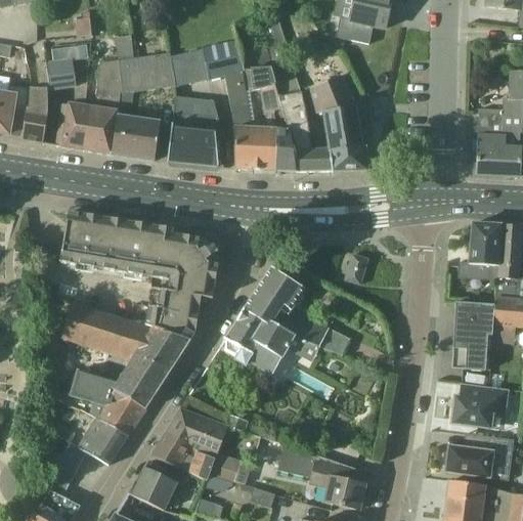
[(355,0),(351,19),(340,16),(336,34),(368,42),(374,25),(386,28),(386,26),(385,26),(388,12),(389,12),(392,0),(355,0)]
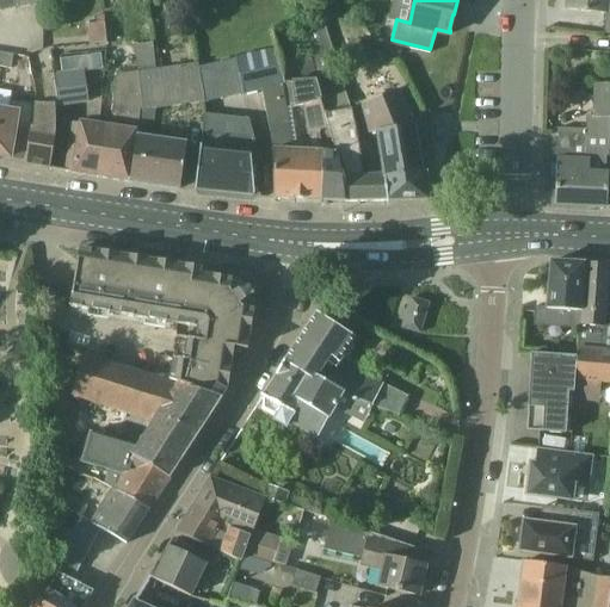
[(567,0),(567,6),(608,11),(605,30),(609,30),(609,0),(567,0)]
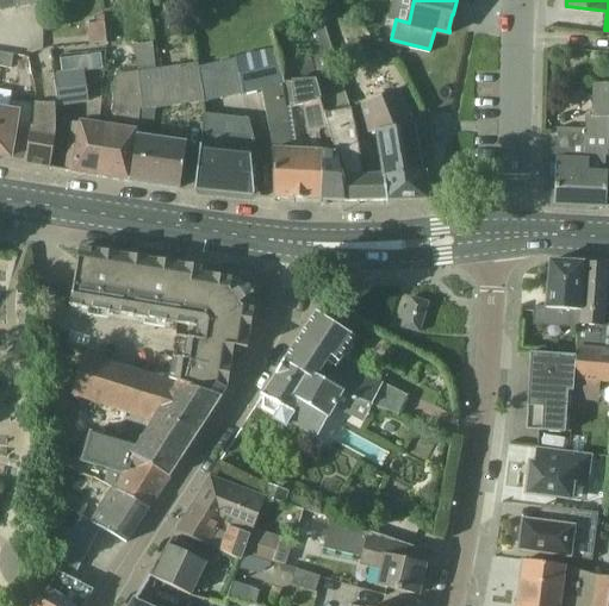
[(91,42),(106,41),(104,20),(88,22),(91,42)]
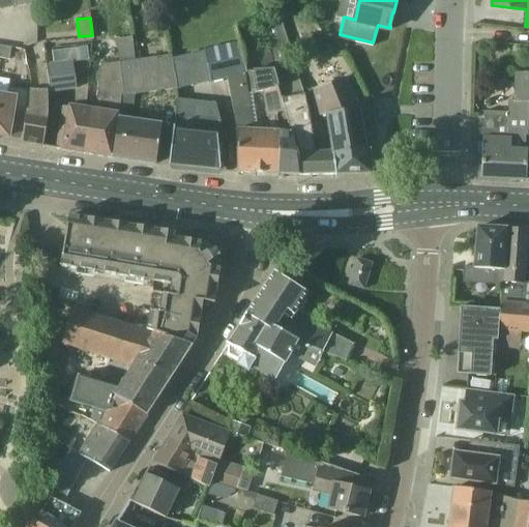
[(276,129),(276,128),(274,110),(284,110),(281,92),(270,51),(264,24),(262,18),(237,23),(240,39),(246,69),(254,68),(257,91),(263,89),(269,127),(251,126),(251,121),(255,120),(244,70),(228,75),(228,76),(240,127),(239,170),(277,172),(276,129)]
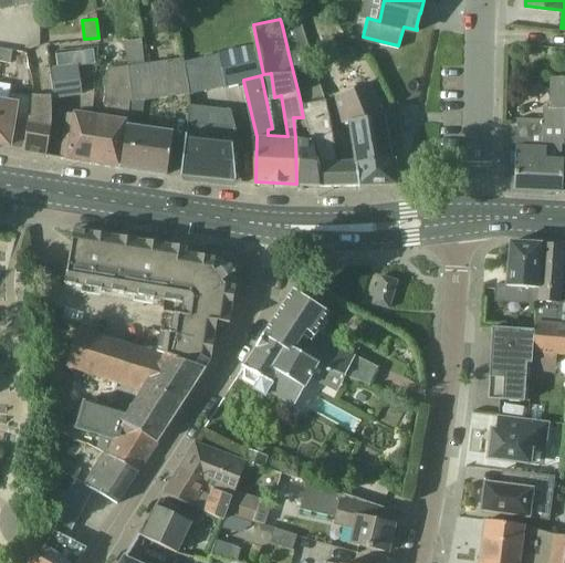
[(282,25),(289,54),(300,98),(303,117),(313,153),(320,185),(359,184),(357,163),(354,163),(353,156),(337,156),(331,125),(326,98),(322,82),(302,20),(282,25)]
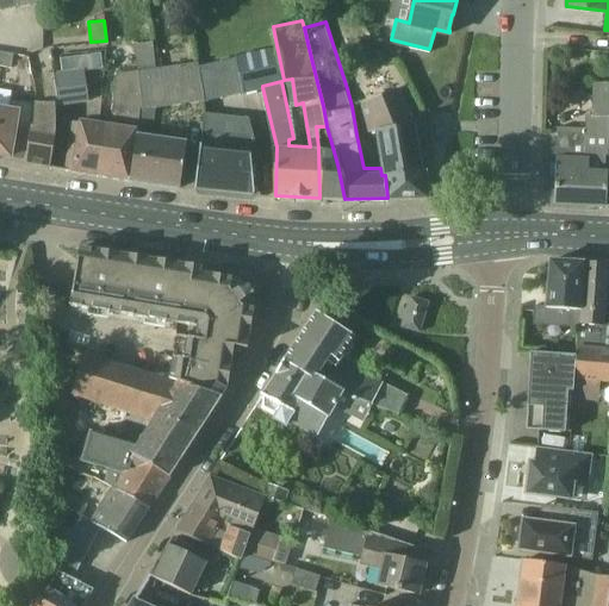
[(135,42),(137,68),(155,64),(151,38),(135,42)]
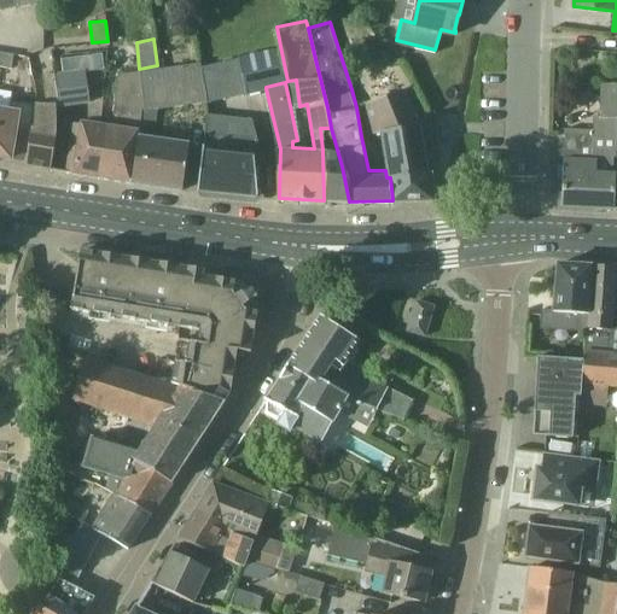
[(287,81),(280,46),(238,54),(239,57),(246,93),(266,88),(266,87),(285,82),(287,81)]
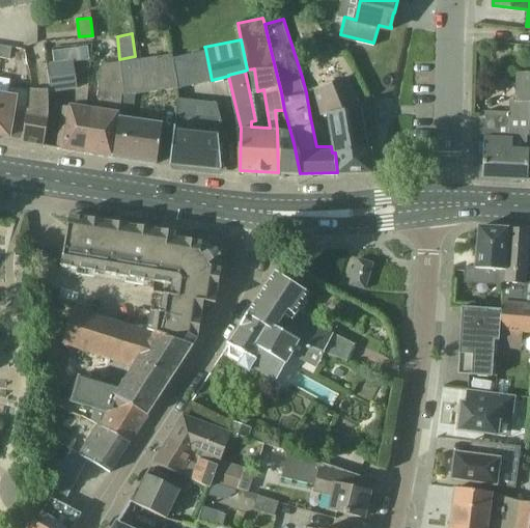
[(1,43),(0,48),(0,55),(9,57),(11,45),(1,43)]
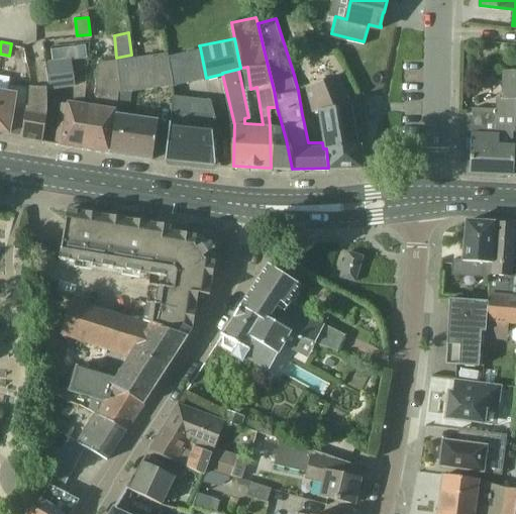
[(173,85),(206,78),(200,47),(168,55),(173,83),(173,85)]
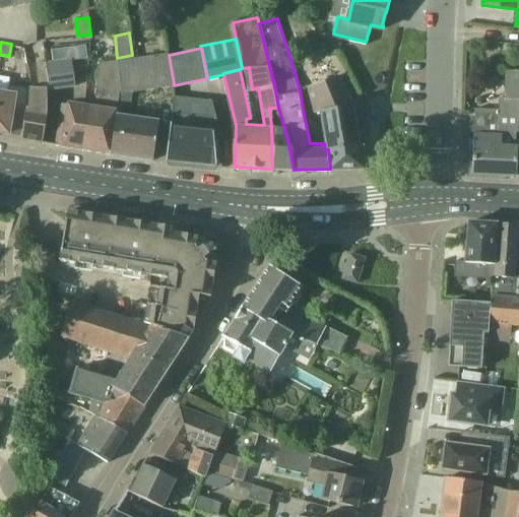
[(132,89),(174,83),(169,55),(169,52),(132,55),(117,58),(121,79),(111,151),(154,157),(159,120),(126,115),(126,110),(130,109),(132,89)]
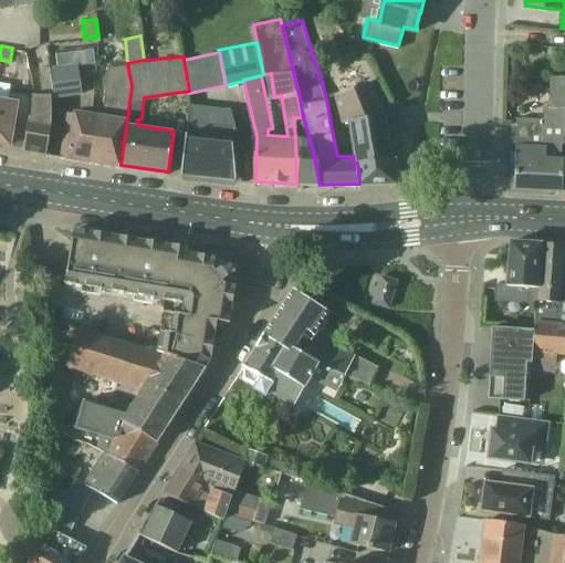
[(91,160),(121,165),(132,86),(127,63),(105,69),(104,116),(97,115),(95,128),(91,160)]
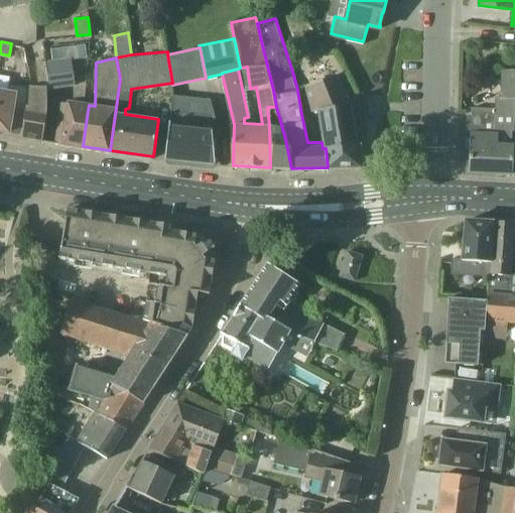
[(45,61),(48,86),(75,83),(72,58),(45,61)]
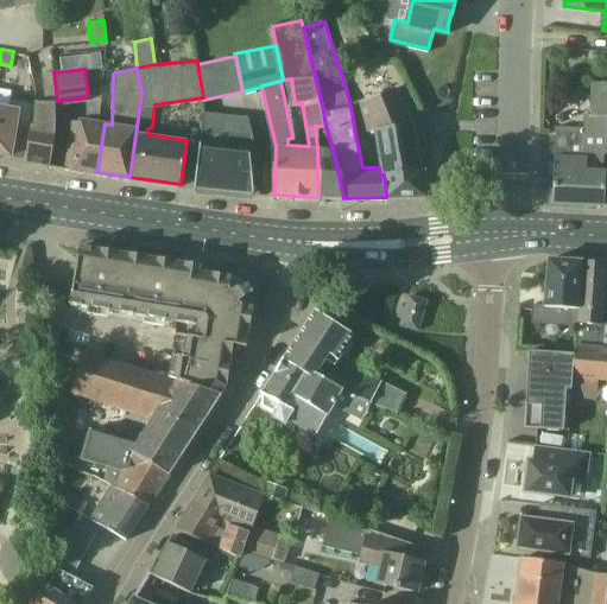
[(57,101),(54,72),(54,70),(43,71),(48,100),(37,100),(33,121),(32,128),(27,161),(51,165),(57,127),(55,102),(57,101)]
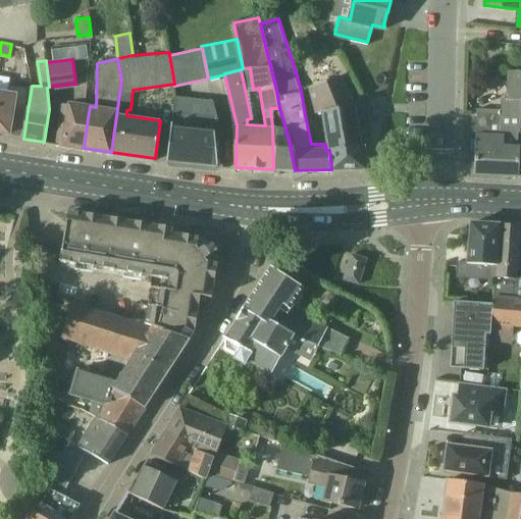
[(478,107),(478,112),(475,172),(497,174),(500,169),(514,170),(514,174),(519,175),(520,155),(520,145),(518,145),(520,97),(520,68),(510,68),(508,97),(503,97),(502,108),(478,107)]
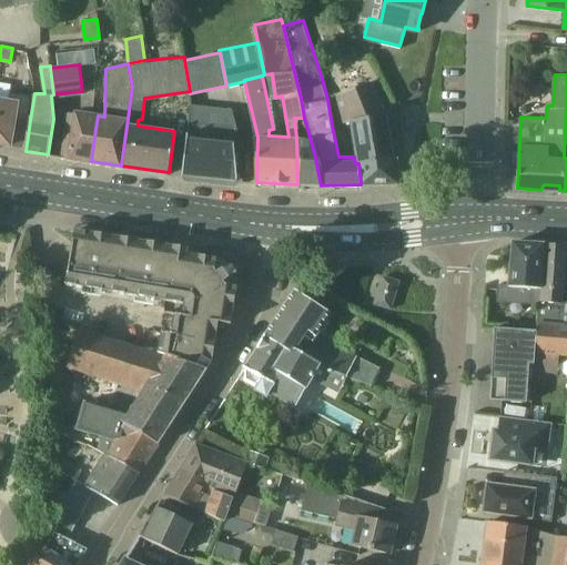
[(327,99),(332,125),(348,122),(354,157),(355,163),(358,163),(361,184),(400,183),(397,159),(394,159),(386,114),(372,81),(333,94),(327,99)]
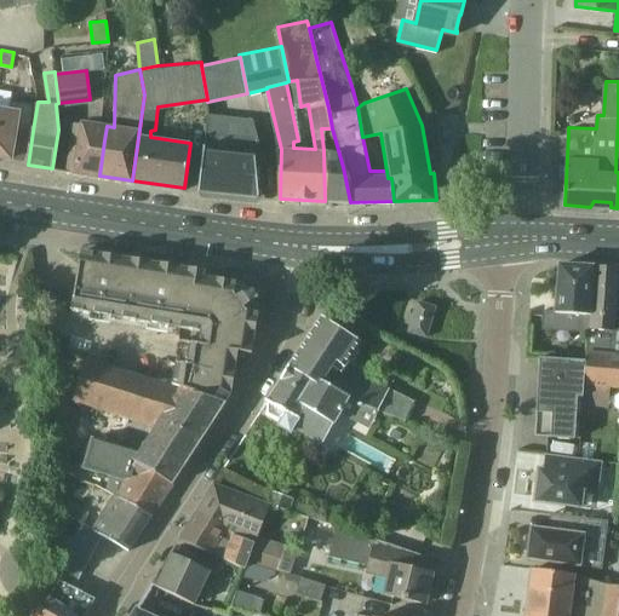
[(34,124),(38,102),(35,102),(35,104),(12,101),(11,110),(0,108),(0,155),(9,157),(12,159),(17,128),(33,131),(34,124)]
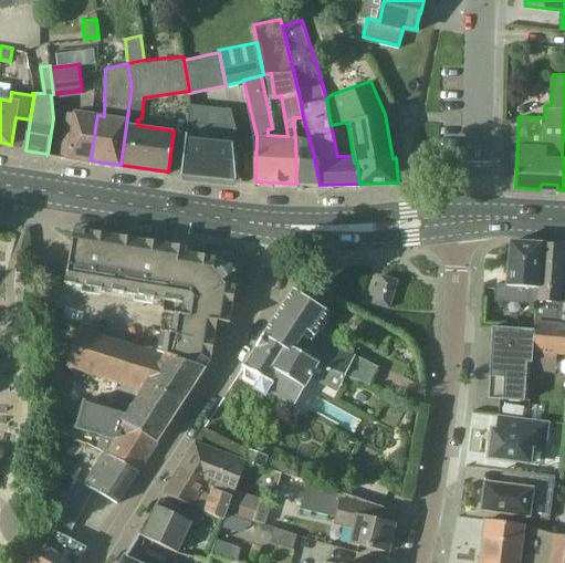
[(234,112),(232,107),(190,103),(181,174),(234,178),(234,157),(233,144),(234,144),(240,144),(240,136),(234,112)]
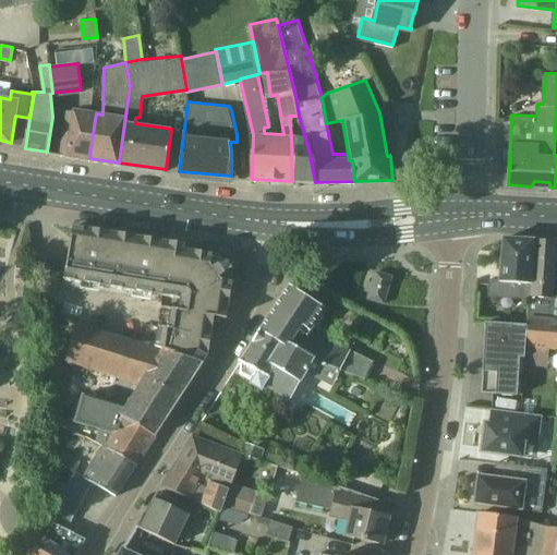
[(62,154),(89,158),(94,127),(96,113),(69,109),(62,154)]
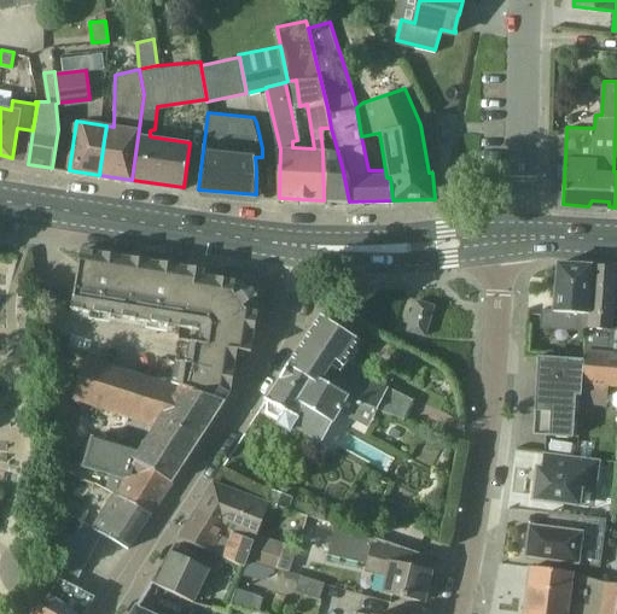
[(322,151),(324,200),(349,202),(342,167),(331,128),(320,128),(322,150),(322,151)]
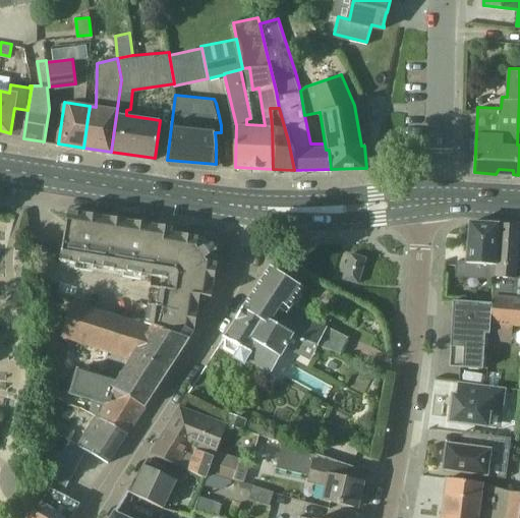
[(69,210),(61,259),(110,267),(112,250),(115,234),(118,217),(69,210)]
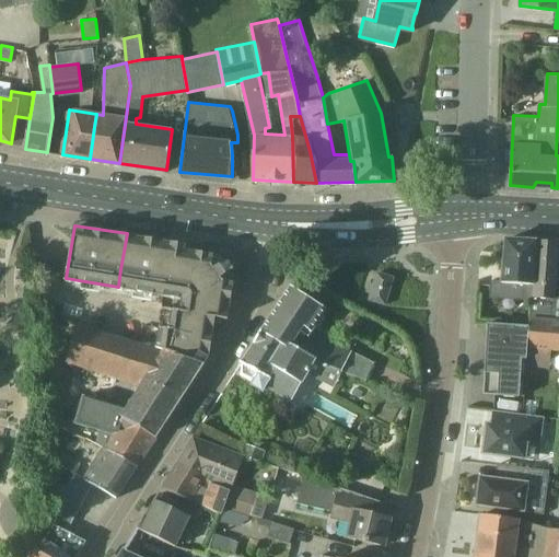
[(120,269),(118,287),(171,296),(173,278),(176,259),(178,247),(178,242),(153,238),(127,233),(124,252),(120,269)]
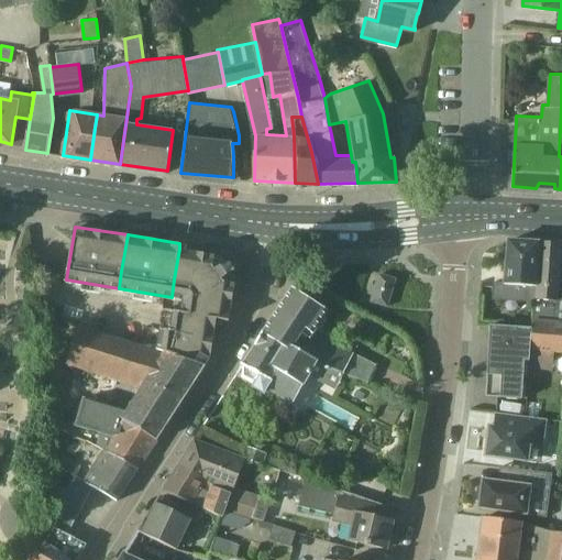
[(496,296),(535,299),(536,284),(539,284),(541,240),(508,239),(505,281),(494,280),(494,282),(496,283),(494,297),(496,298),(496,296)]
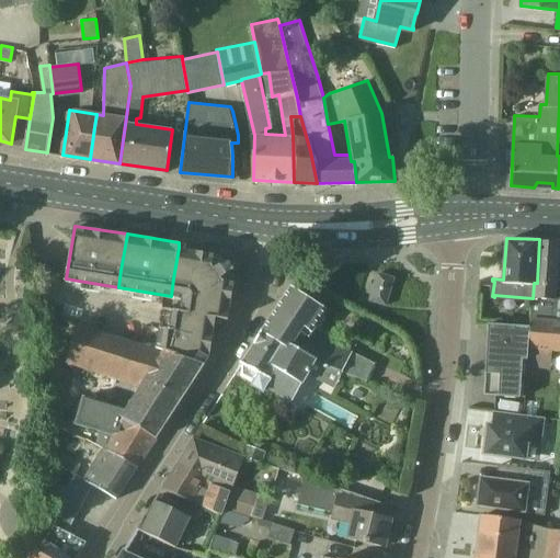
[(533,298),(530,318),(528,346),(559,348),(559,320),(555,320),(559,240),(539,239),(537,283),(534,283),(533,298)]
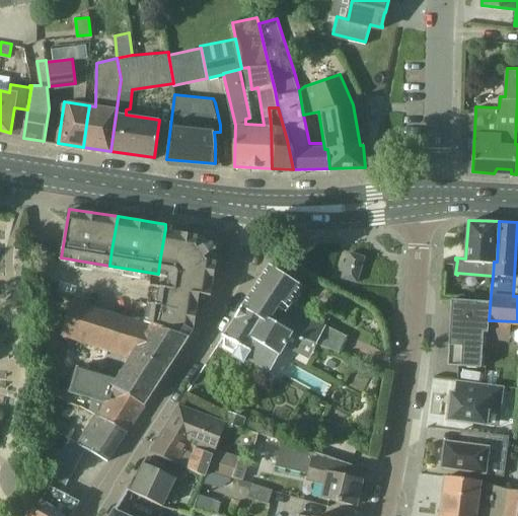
[(200,293),(211,295),(217,261),(206,259),(205,256),(218,246),(212,238),(199,247),(197,245),(199,234),(165,229),(163,240),(160,258),(158,274),(166,275),(165,286),(151,284),(150,285),(158,286),(200,293)]
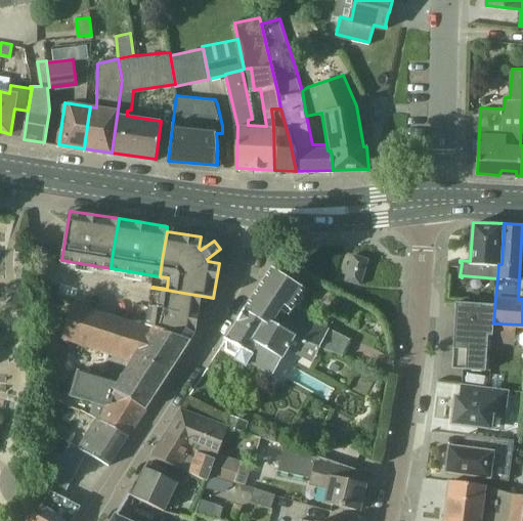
[(368,258),(353,254),(346,278),(361,284),(368,258)]
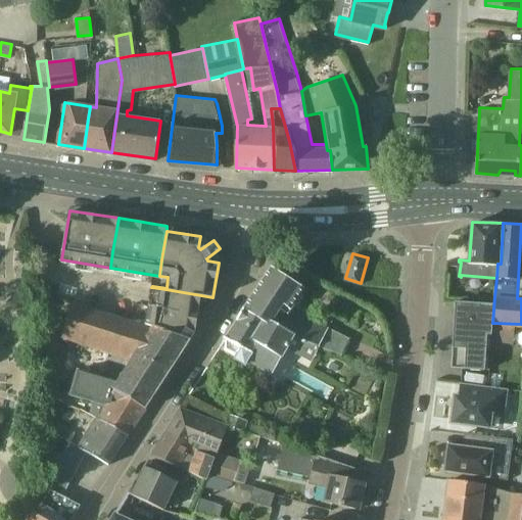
[(270,316),(296,332),(318,344),(328,327),(292,306),(295,301),(299,303),(305,293),(301,291),(304,286),(272,266),(247,303),(264,313),(263,316),(268,319),(270,316)]
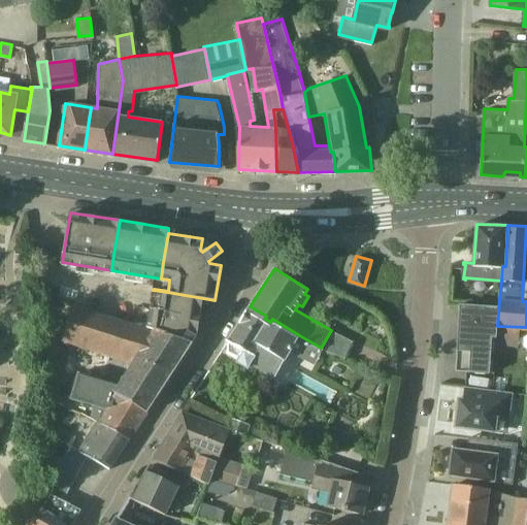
[(203,298),(161,291),(159,307),(151,306),(147,327),(160,331),(176,336),(193,341),(198,335),(201,310),(203,298)]
